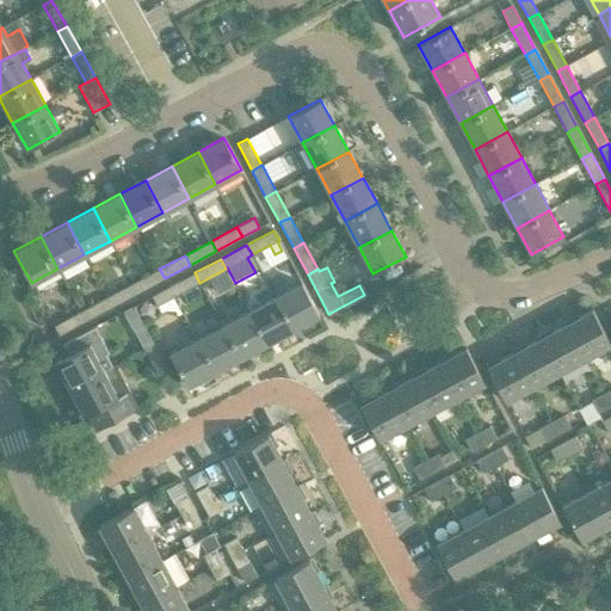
[(139,292),(165,278),(159,269),(133,283),(139,292)]
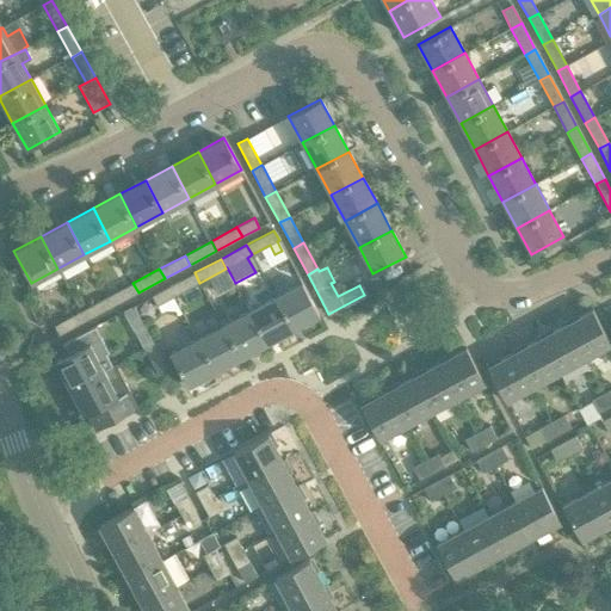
[(174,296),(199,283),(195,272),(168,287),(174,296)]
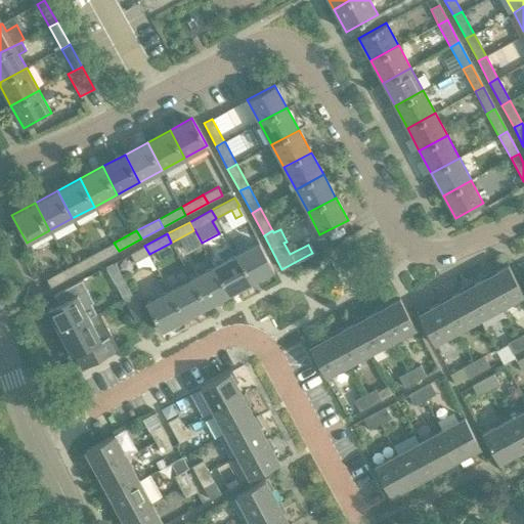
[(235,255),(251,282),(274,270),(259,242),(235,255)]
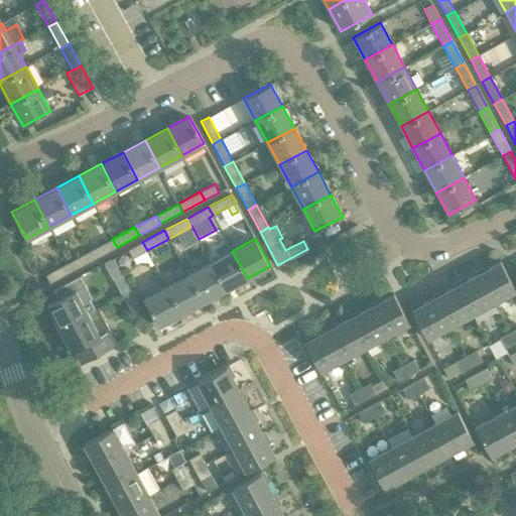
[(95,259),(117,247),(112,239),(91,251),(95,259)]
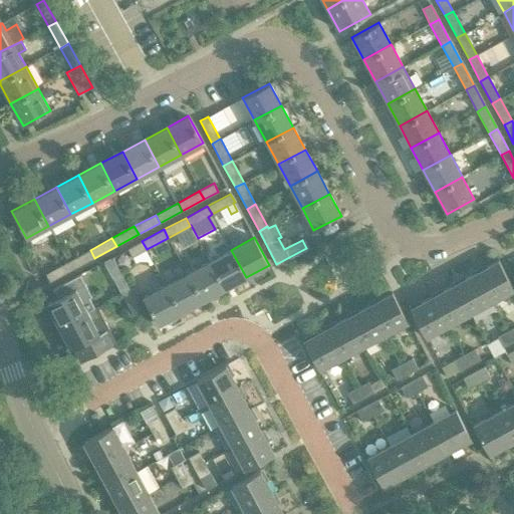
[(133,257),(147,249),(142,241),(127,249),(133,257)]
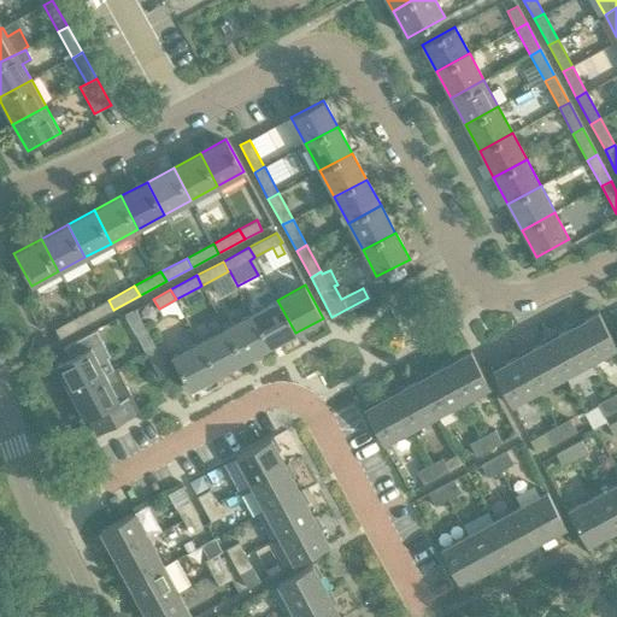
[(87,324),(113,310),(109,300),(82,313),(87,324)]
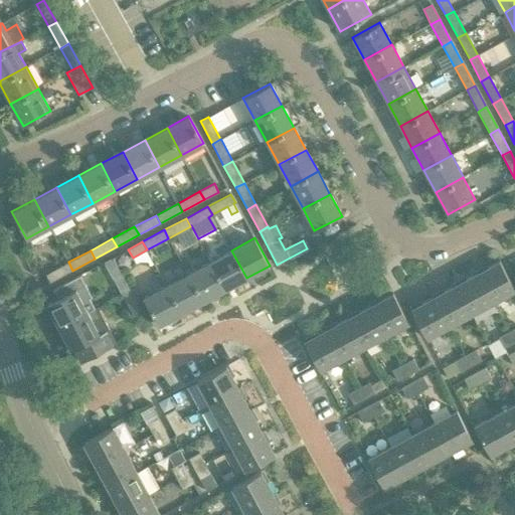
[(224,290),(246,278),(231,250),(209,262),(224,290)]
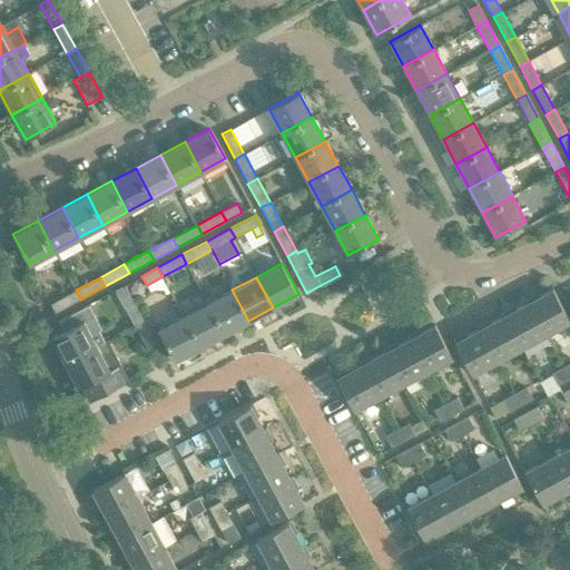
[(529,301),(547,333),(569,321),(552,288),(529,301)]
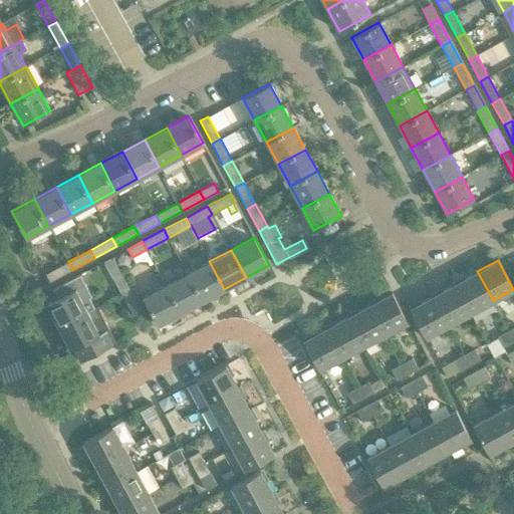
[(50,282),(72,270),(68,261),(45,274),(50,282)]
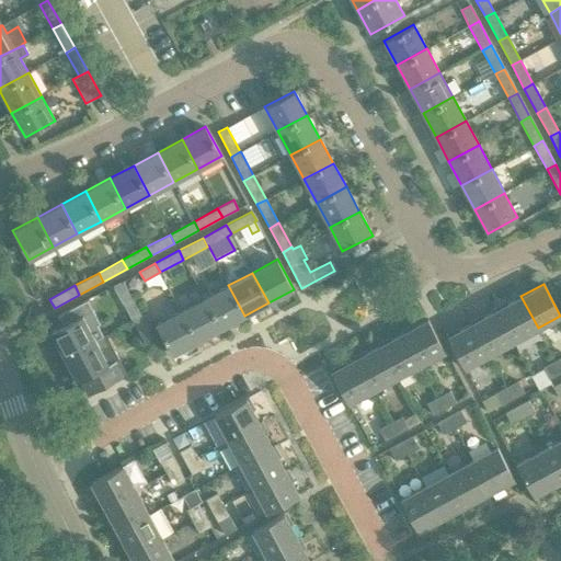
[(220,329),(244,316),(228,285),(204,298),(220,329)]
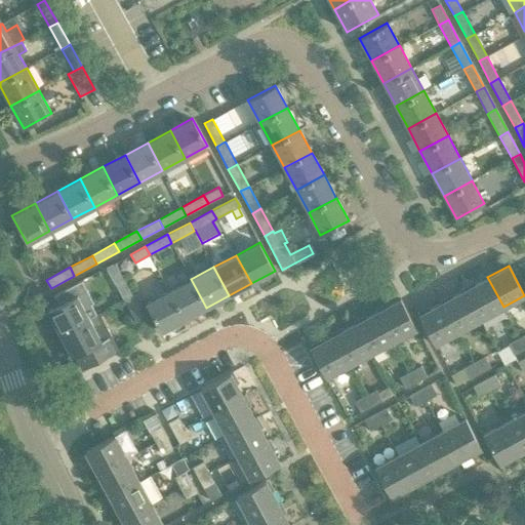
[(124,299),(132,295),(120,272),(112,276),(124,299)]
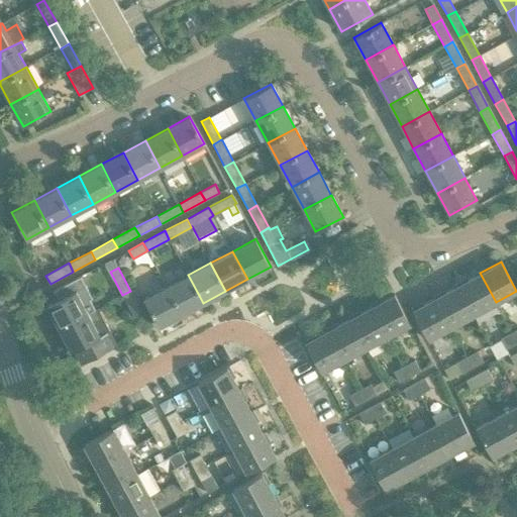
[(475,314),(496,302),(480,273),(458,285),(475,314)]
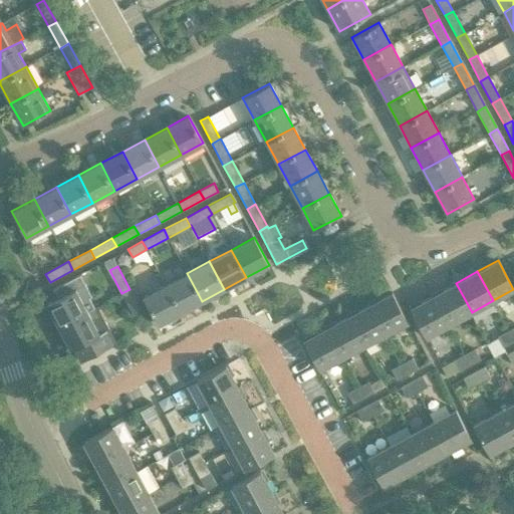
[(180,312),(202,301),(187,273),(165,285),(180,312)]
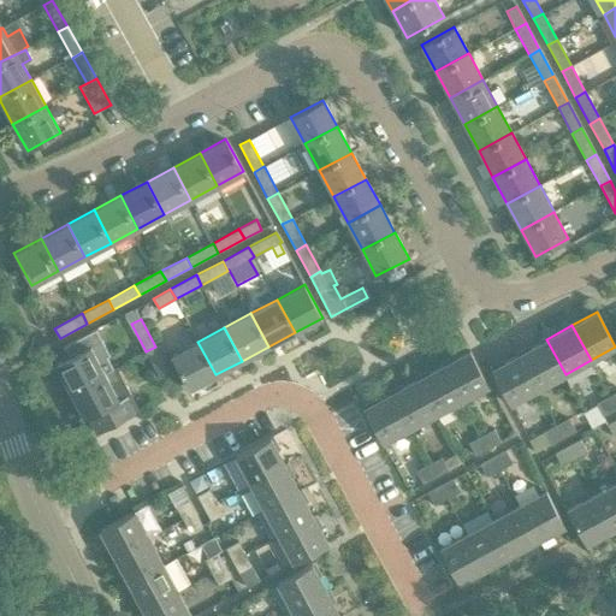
[(539,388),(566,374),(546,339),(521,354),(539,388)]
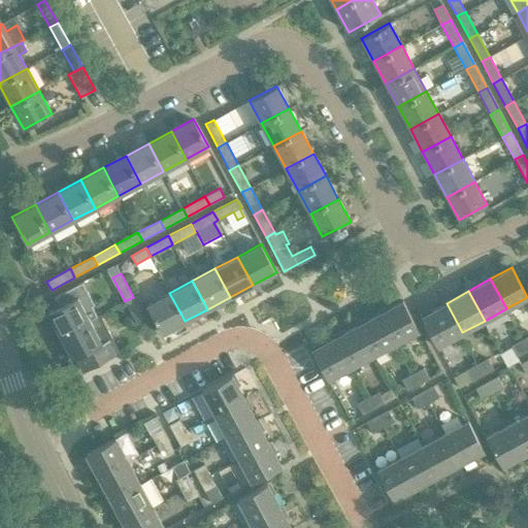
[(162,333),(185,321),(169,293),(146,305),(162,333)]
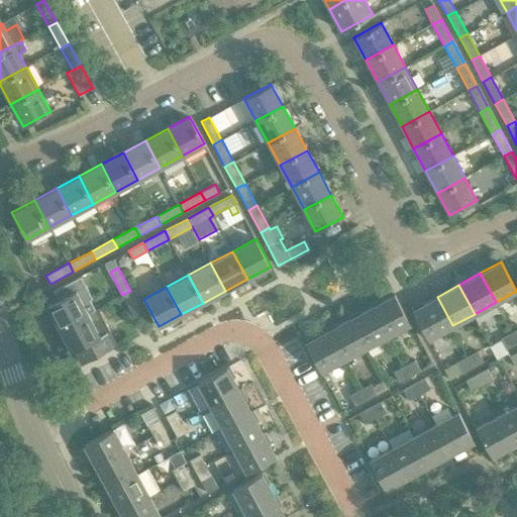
[(88,314),(88,313),(76,290),(46,306),(53,318),(49,319),(56,330),(59,329),(88,314)]
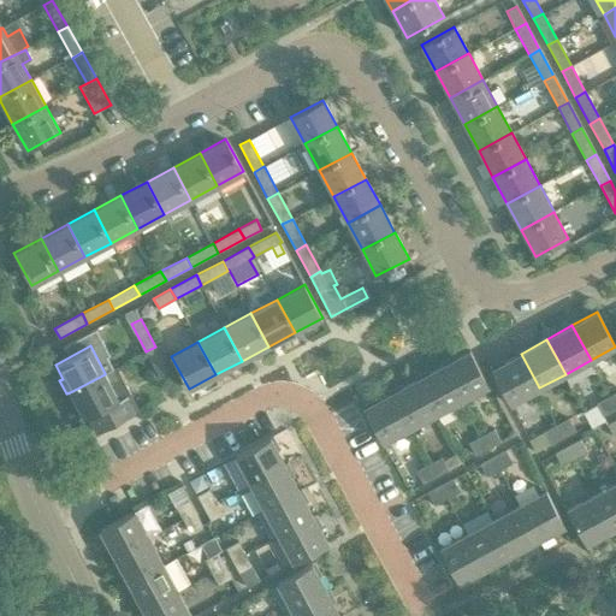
[(160,378),(170,373),(155,347),(146,351),(160,378)]
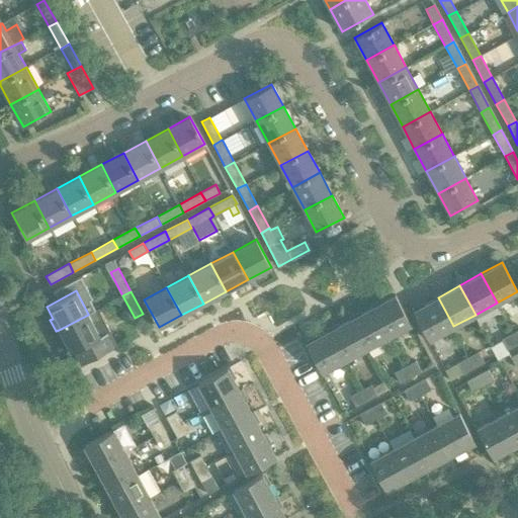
[(372,308),(389,336),(411,324),(396,295),(372,308)]
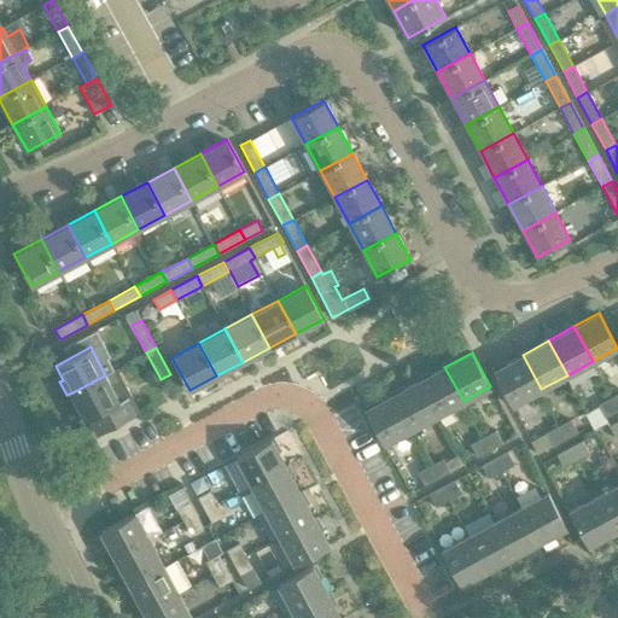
[(512,406),(541,389),(523,355),(493,371),(512,406)]
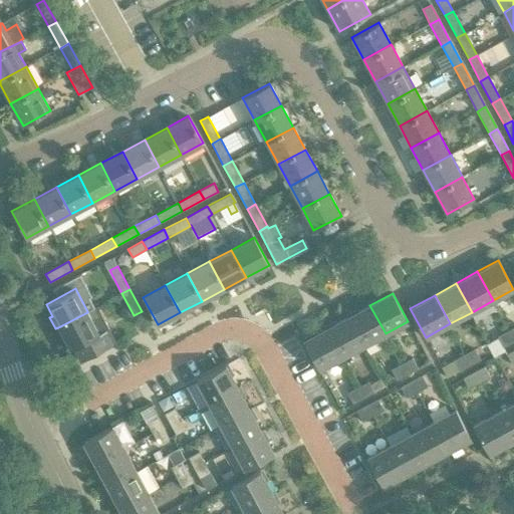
[(363,345),(386,333),(369,305),(347,317),(363,345)]
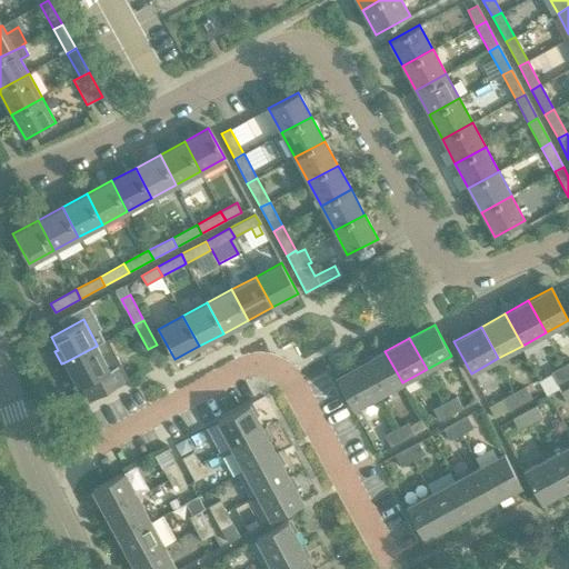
[(121,363),(108,339),(97,345),(97,346),(65,362),(71,373),(68,376),(75,388),(78,387),(81,385),(90,399),(125,380),(125,379),(121,381),(113,368),(121,363)]
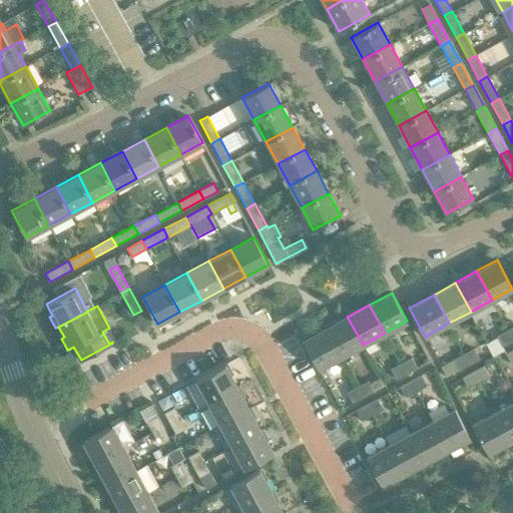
[(341,357),(363,345),(347,317),(325,329),(341,357)]
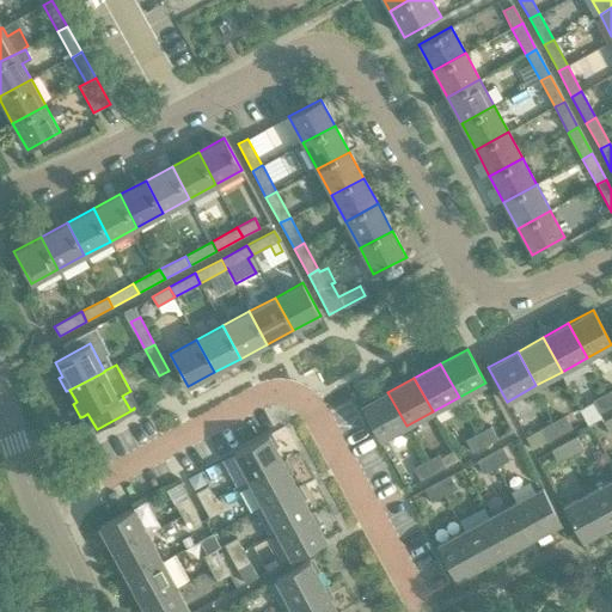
[(380,440),(407,426),(387,392),(361,407),(380,440)]
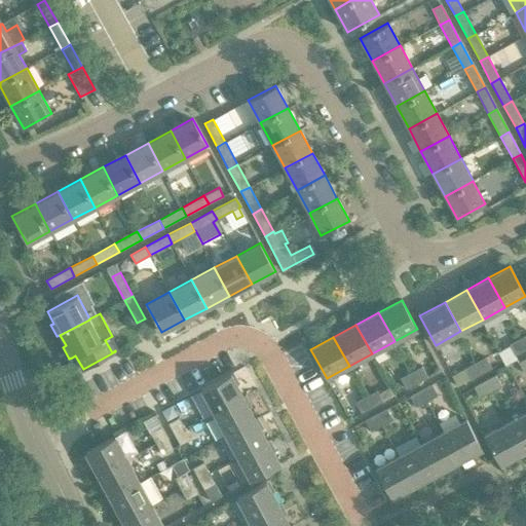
[(515,355),(525,349),(520,339),(509,344),(515,355)]
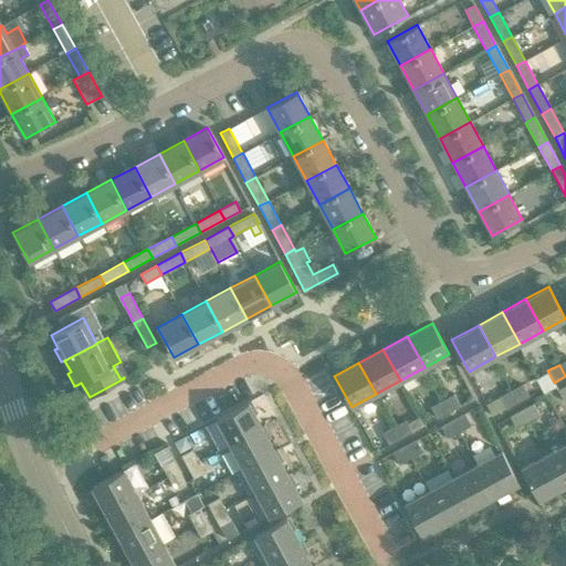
[(517,401),(528,396),(522,384),(511,390),(517,401)]
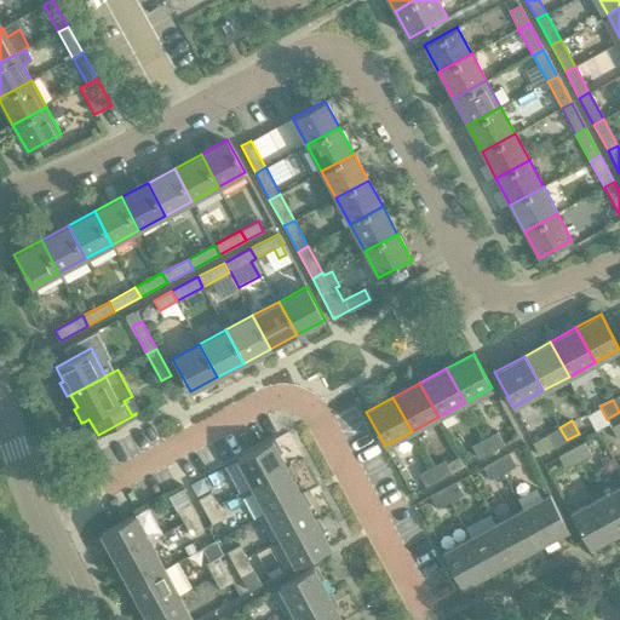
[(554,447),(567,440),(560,428),(547,435),(554,447)]
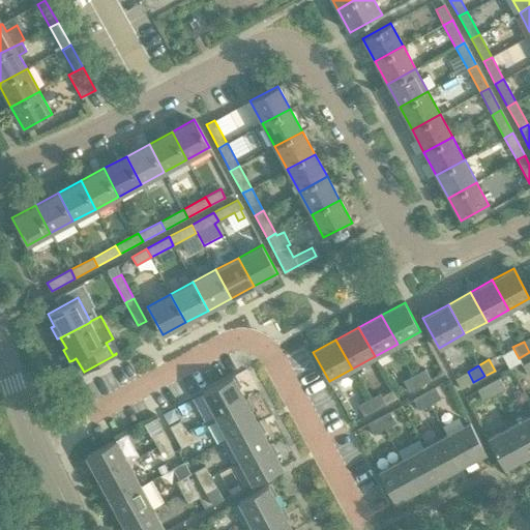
[(414,375),(420,385),(431,380),(425,369),(414,375)]
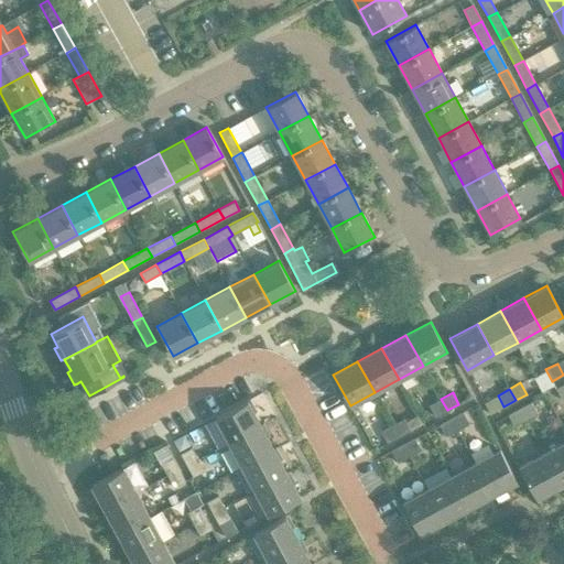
[(435,416),(447,410),(441,399),(429,405),(435,416)]
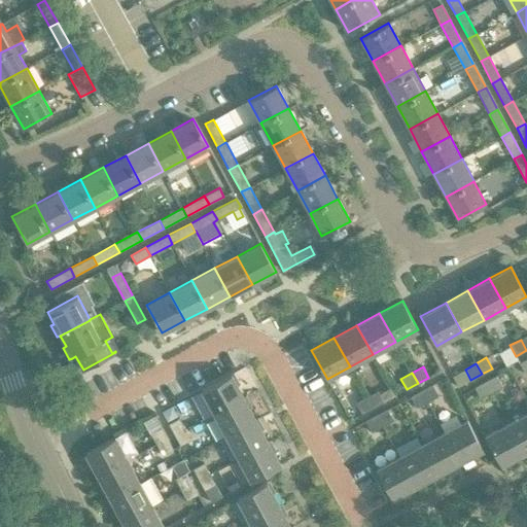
[(213,412),(243,396),(231,374),(202,390),(213,412)]
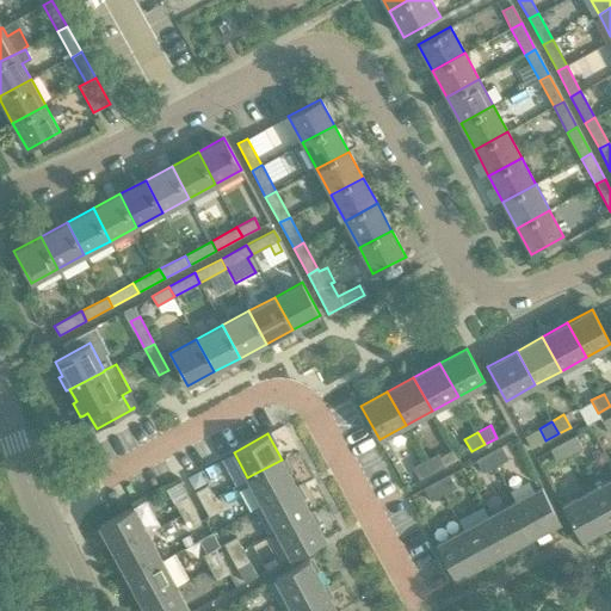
[(573,454),(582,448),(575,436),(566,440),(573,454)]
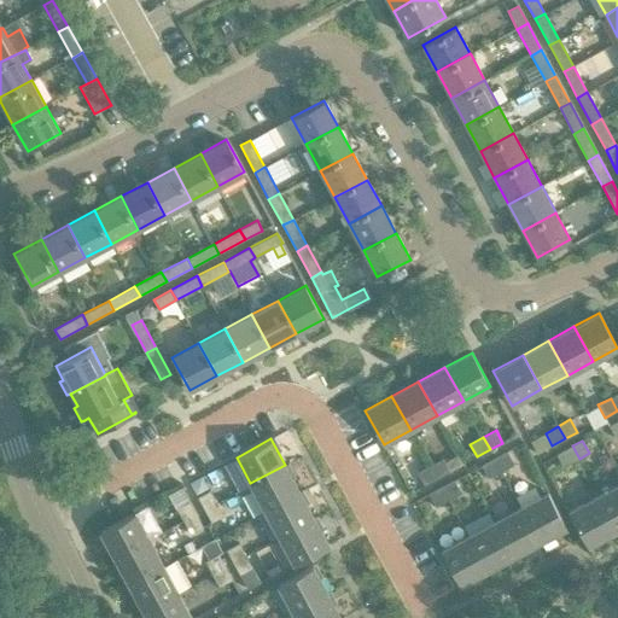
[(564,467),(579,459),(572,445),(557,454),(557,455),(546,461),(551,471),(561,464),(564,467)]
